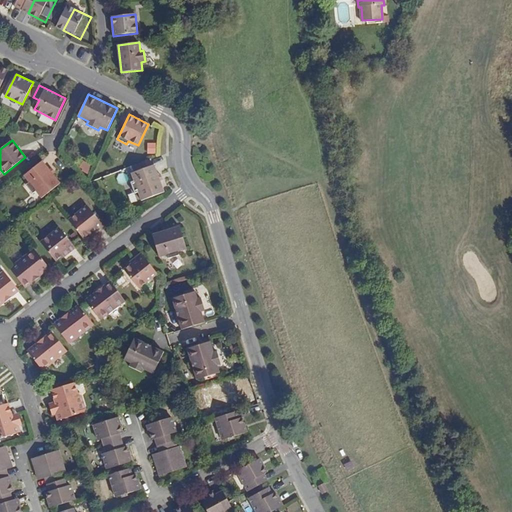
[(60,183),(53,174),(49,170),(42,161),(24,176),(29,182),(26,184),(34,194),(37,192),(41,198),(60,183)]
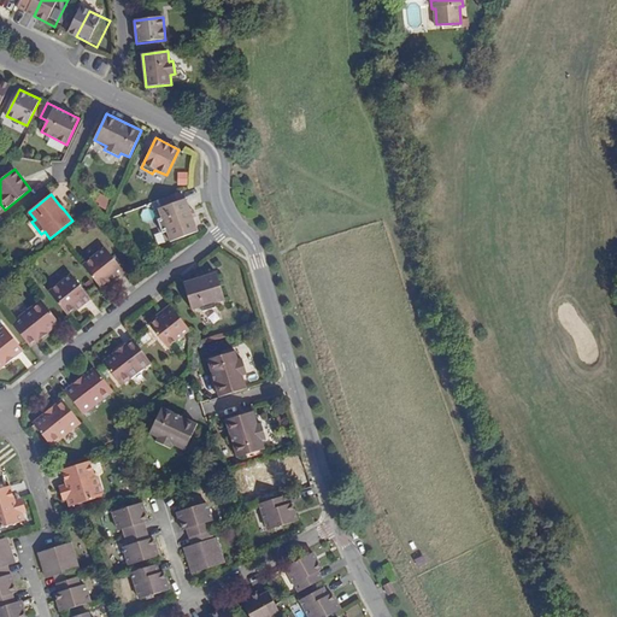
[(168,231),(171,241),(198,231),(186,199),(159,209),(162,217),(158,219),(163,234),(168,231)]
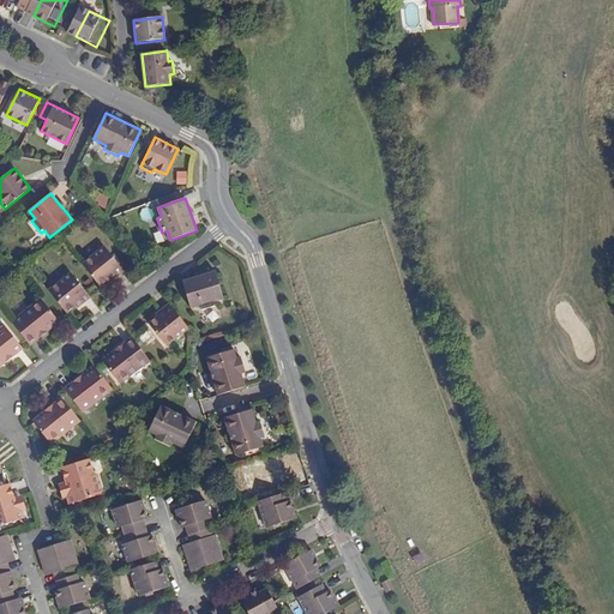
[(83,264),(100,286),(108,280),(115,275),(116,276),(124,271),(104,246),(83,264)]
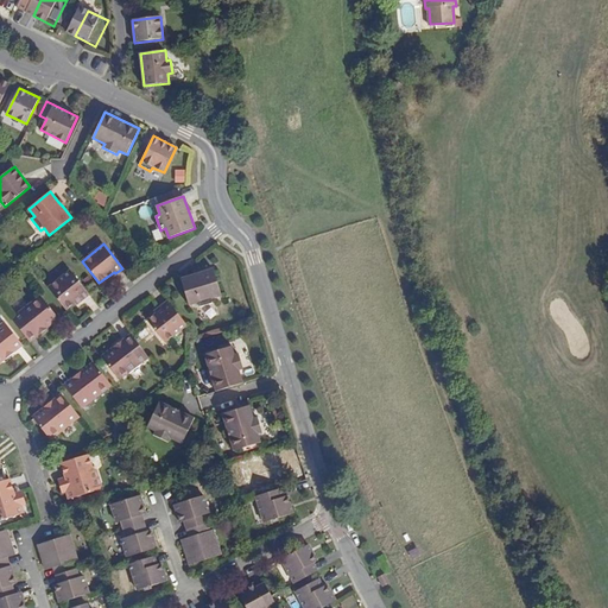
[(226,296),(217,268),(182,279),(190,305),(198,304),(200,308),(215,303),(214,299),(226,296)]
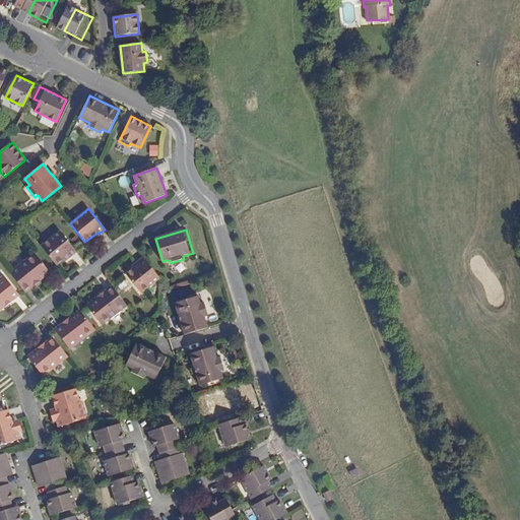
[(41,246),(56,265),(64,259),(69,255),(70,257),(76,252),(60,232),(41,246)]
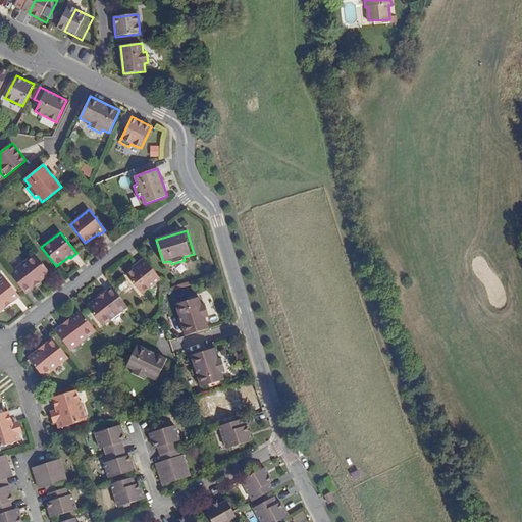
[(9,273),(24,292),(49,272),(36,255),(17,270),(16,268),(9,273)]
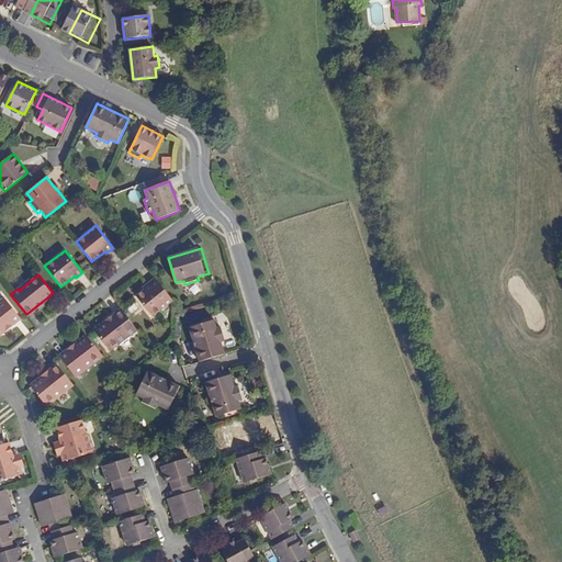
[(172,301),(155,278),(148,283),(150,285),(144,290),(136,296),(153,316),(172,301)]
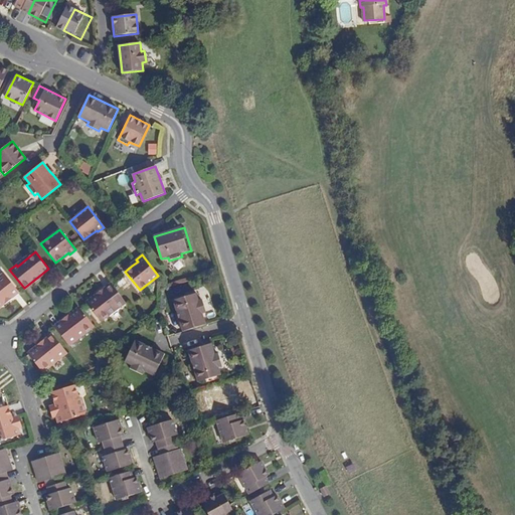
[(0,305),(18,291),(4,273),(0,275),(0,305)]
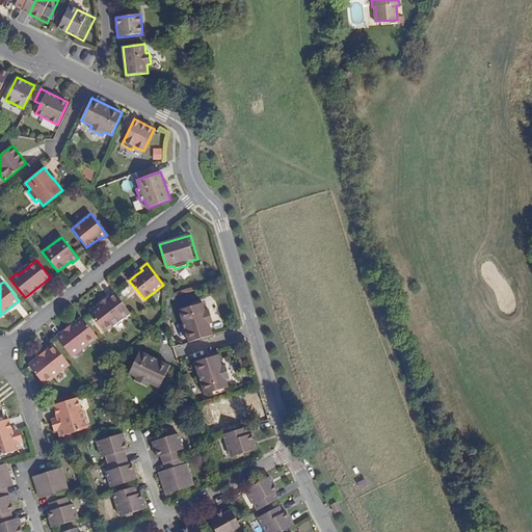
[(122,301),(115,294),(90,314),(103,330),(123,316),(124,318),(130,313),(122,301)]
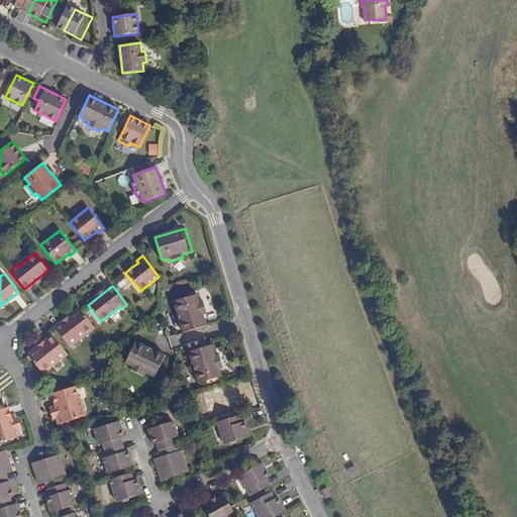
[(184,332),(207,325),(203,315),(207,314),(203,301),(199,302),(197,295),(174,302),(184,332)]
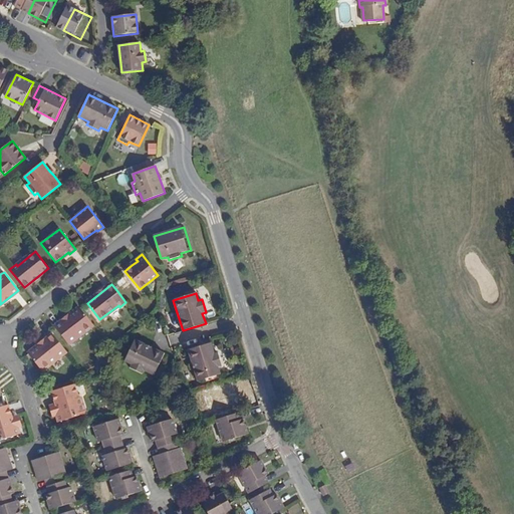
[(93,325),(80,308),(55,327),(69,345),(76,340),(75,339),(93,325)]
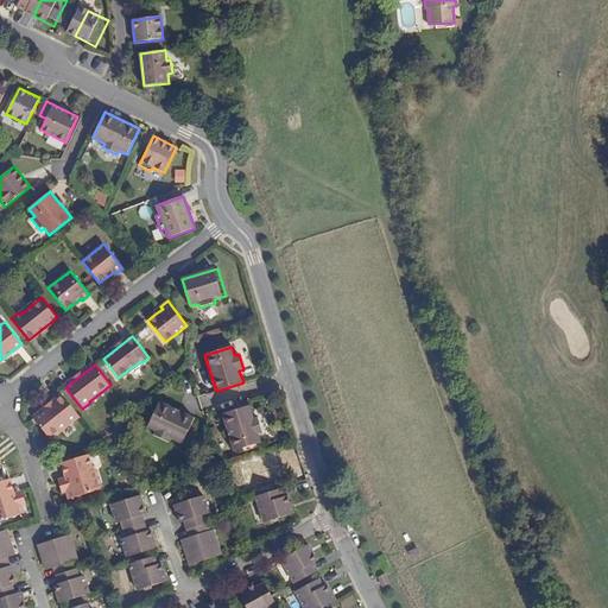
[(80,417),(63,396),(33,418),(49,438),(71,422),(73,424),(80,417)]
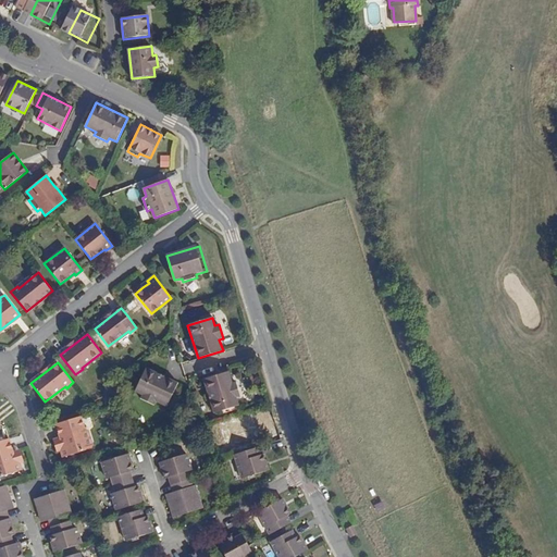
[(227,368),(202,375),(213,409),(237,401),(235,393),(239,392),(235,378),(231,380),(227,368)]
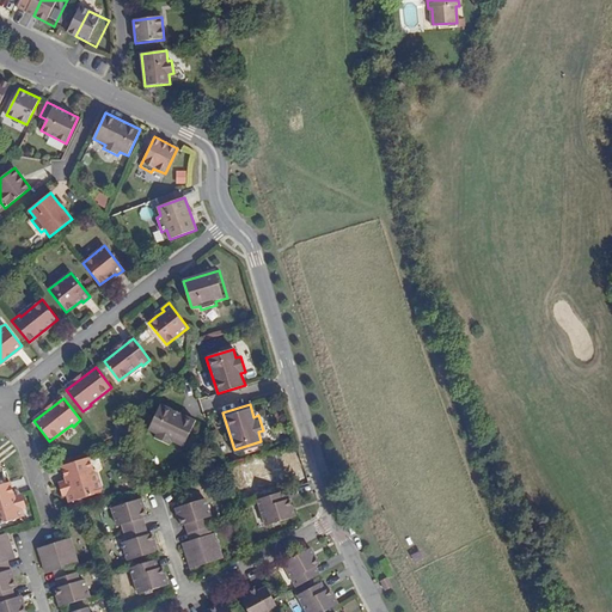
[(158,440),(172,447),(175,442),(183,447),(195,422),(160,405),(148,430),(160,436),(158,440)]
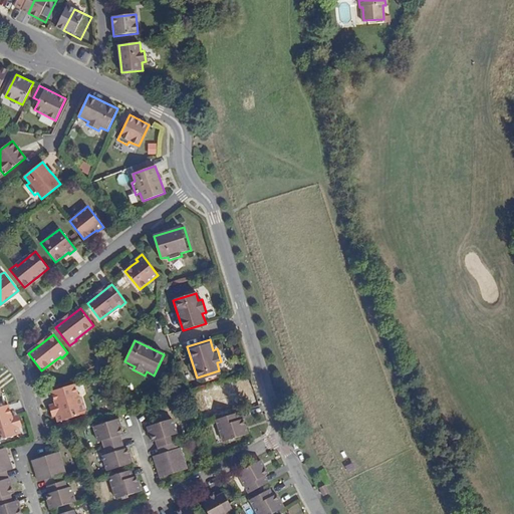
[(78,396),(74,384),(51,392),(55,404),(55,405),(58,404),(59,408),(54,410),(56,416),(58,422),(84,414),(86,411),(81,398),(78,396)]
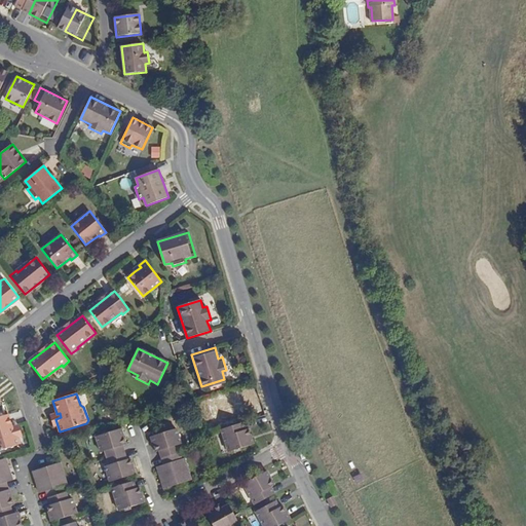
[(211,404),(218,425),(239,419),(237,413),(242,411),(238,396),(211,404)]
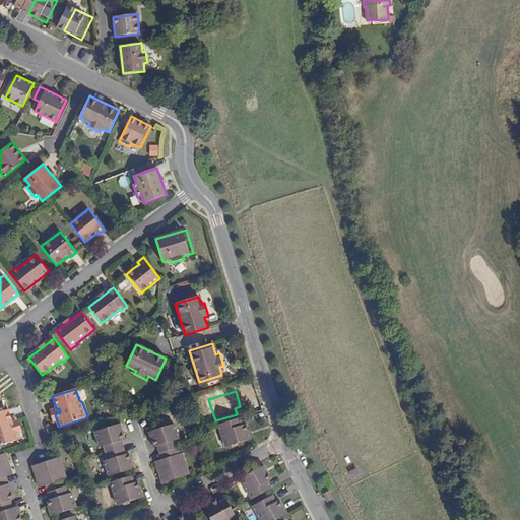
[(53,421),(57,420),(55,414),(60,412),(59,408),(56,409),(56,408),(50,410),(53,421)]
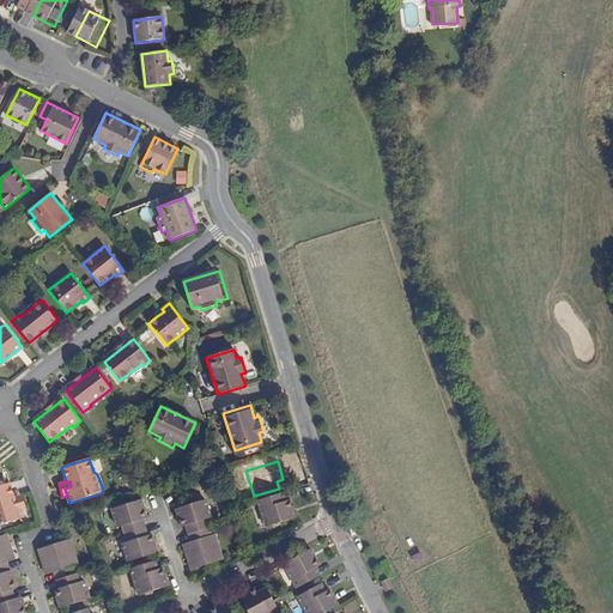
[(10,483),(0,485),(0,525),(24,517),(22,509),(19,503),(13,504),(12,499),(14,498),(14,497),(10,483)]
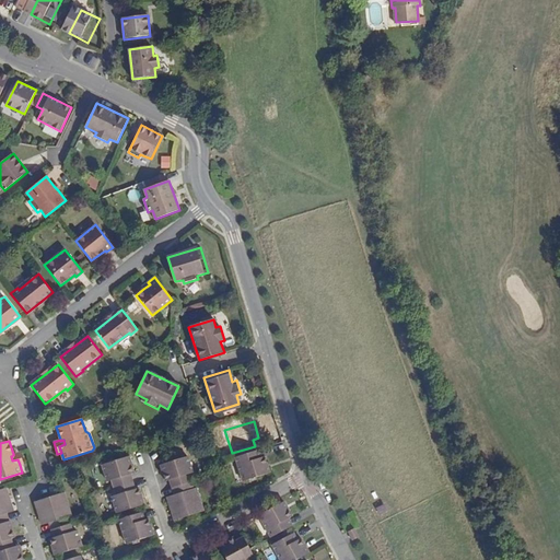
[(18,459),(20,465),(24,464),(20,452),(13,454),(13,455),(11,456),(12,461),(18,459)]
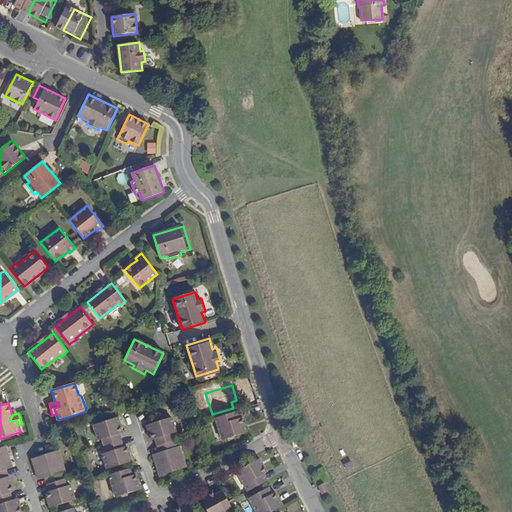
[(240,421),(238,414),(215,421),(222,443),(249,434),(244,420),(240,421)]
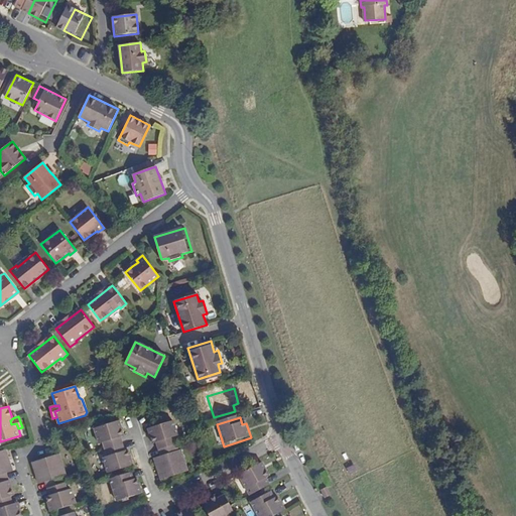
[(155,453),(175,446),(172,438),(176,437),(172,422),(145,430),(149,445),(153,444),(155,453)]
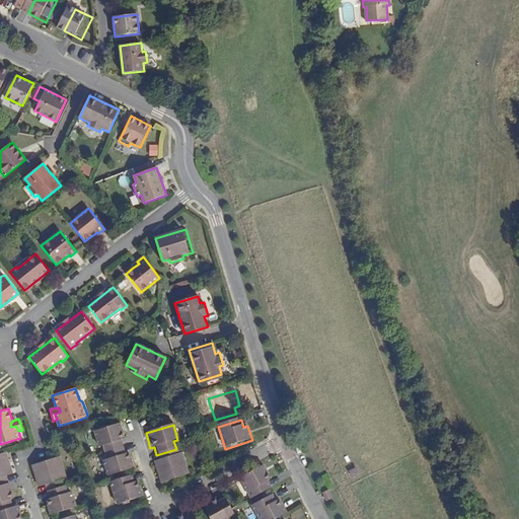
[(119,442),(123,440),(119,427),(91,435),(95,449),(98,448),(100,455),(121,449),(119,442)]
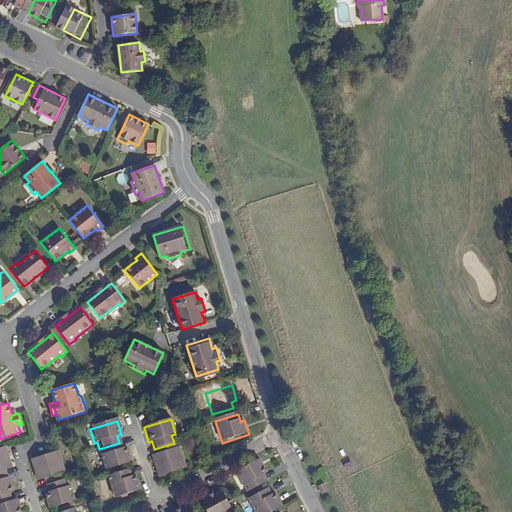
[(121,450),(119,443),(99,449),(101,455),(98,457),(102,471),(129,463),(124,449),(121,450)]
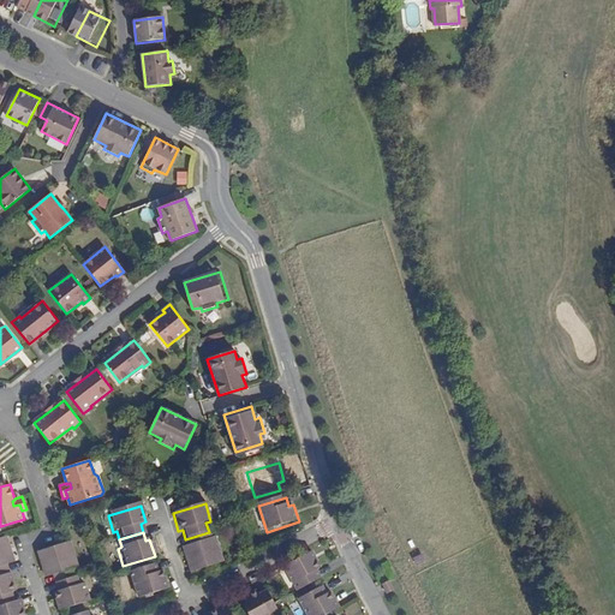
[(212,539),(209,532),(185,539),(187,547),(181,548),(189,573),(224,563),(215,538),(212,539)]
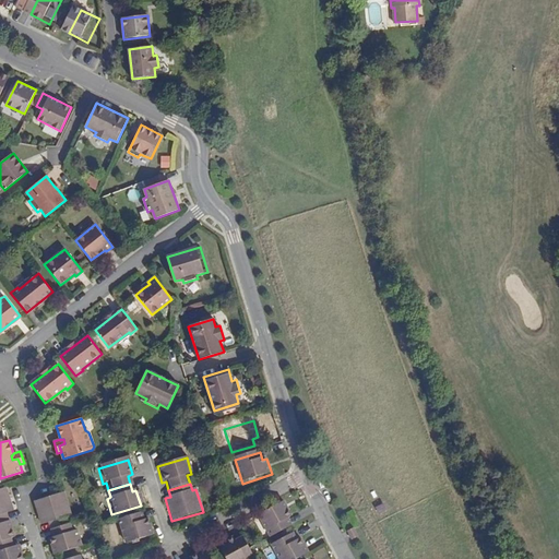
[(28,506),(35,526),(35,527),(43,525),(45,532),(64,525),(62,519),(66,518),(59,496),(28,506)]
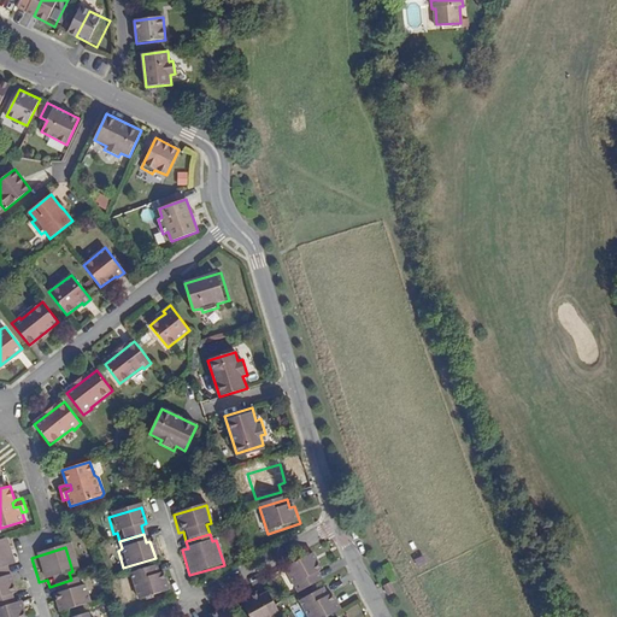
[(315,570),(319,569),(310,552),(282,568),(295,592),(319,579),(315,570)]
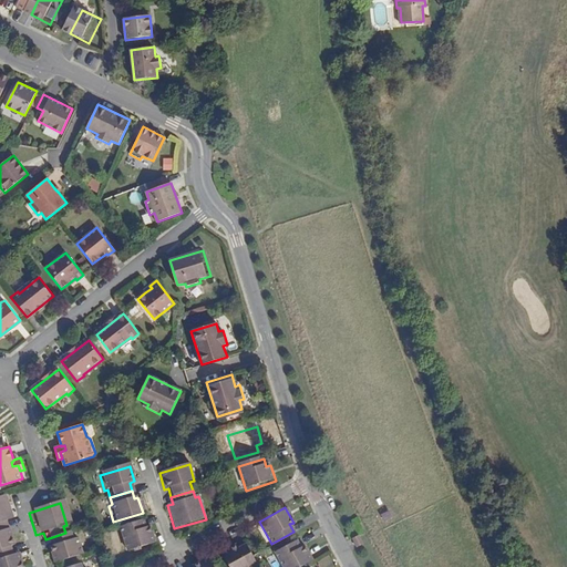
[(143,528),(142,522),(115,529),(123,553),(153,544),(147,527),(143,528)]
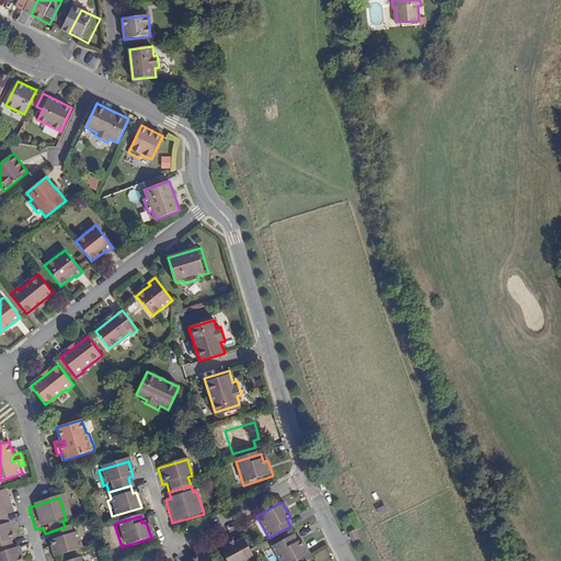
[(48,558),(52,557),(76,550),(71,535),(68,536),(65,527),(45,534),(47,541),(43,542),(48,558)]
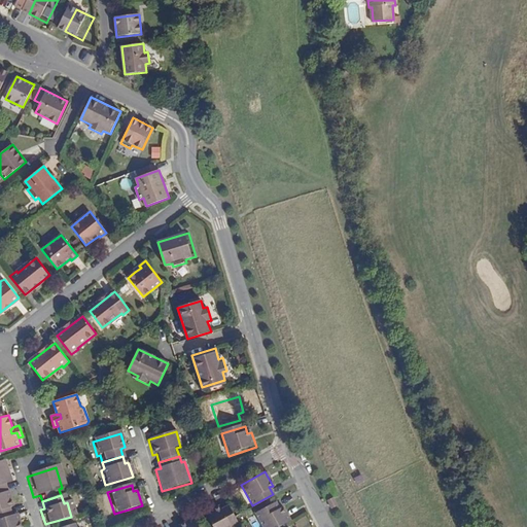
[(275,502),(254,514),(260,526),(275,526),(288,520),(281,506),(278,508),(275,502)]
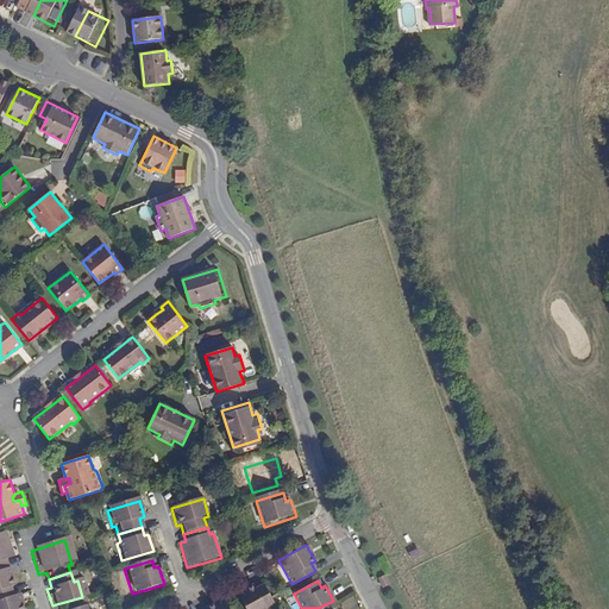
[(272,606),(261,584),(253,589),(251,585),(234,595),(237,598),(242,608),(270,608),(274,607),(272,606)]
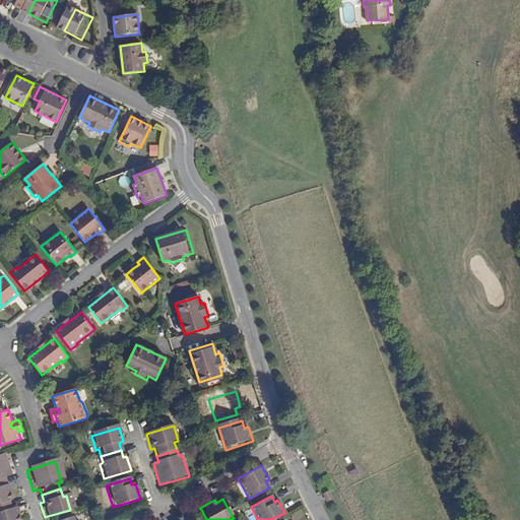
[(0,519),(11,519),(9,509),(4,510),(0,511),(0,519)]
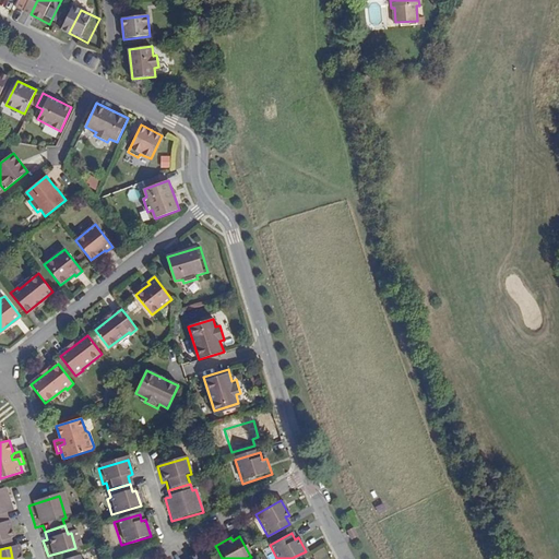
[(204,558),(203,557),(200,549),(185,558),(204,558)]
